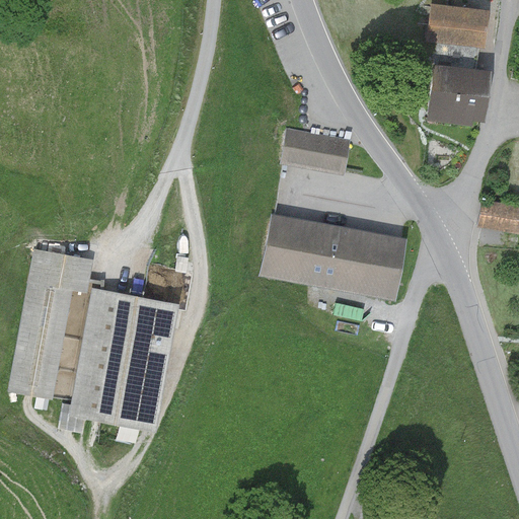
[(489,10),(431,4),(427,43),(485,49),(489,10)]
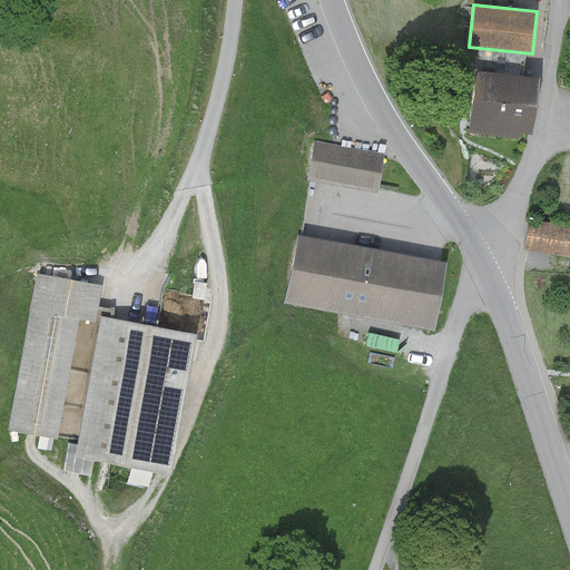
[(540,79),(475,71),(469,133),(520,138),(521,134),(533,136),(540,79)]
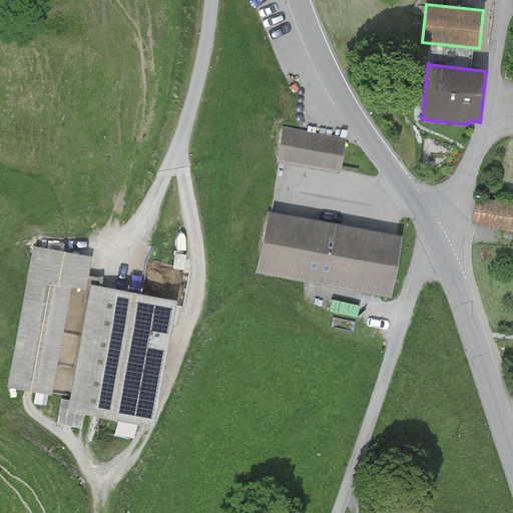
[(345,139),(283,127),(276,163),(338,174),(345,139)]
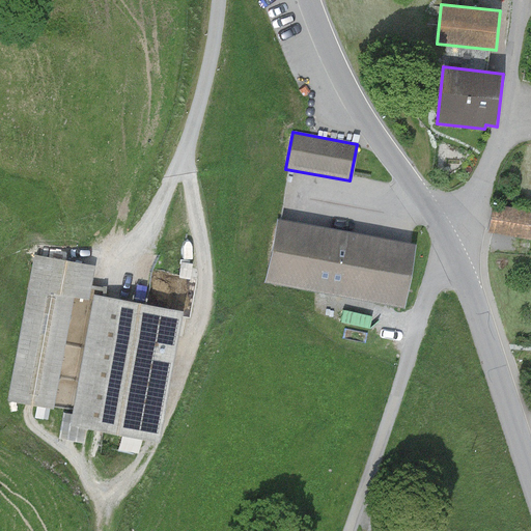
[(414,245),(275,221),(263,283),(402,308),(414,245)]
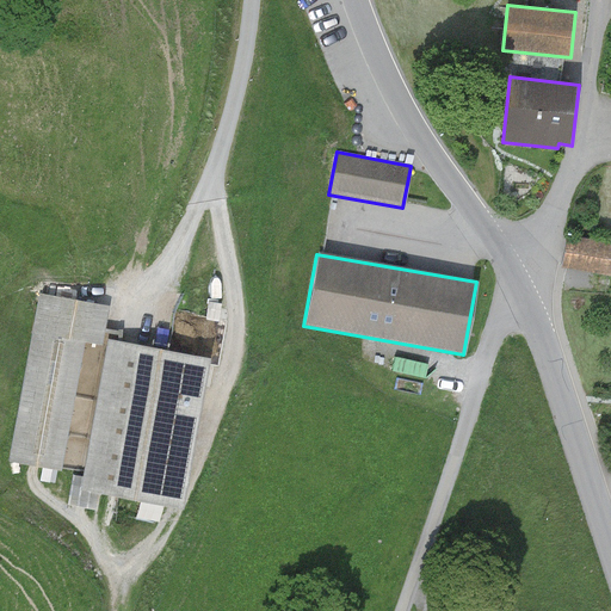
[(109,307),(37,294),(6,461),(59,471),(82,343),(100,346),(109,307)]
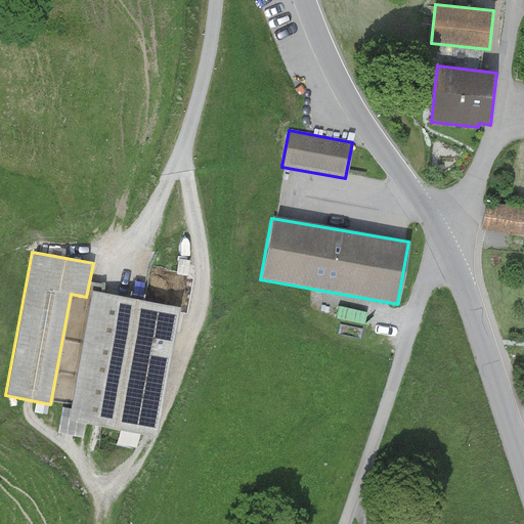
[(179,309),(92,293),(68,421),(155,437),(179,309)]
